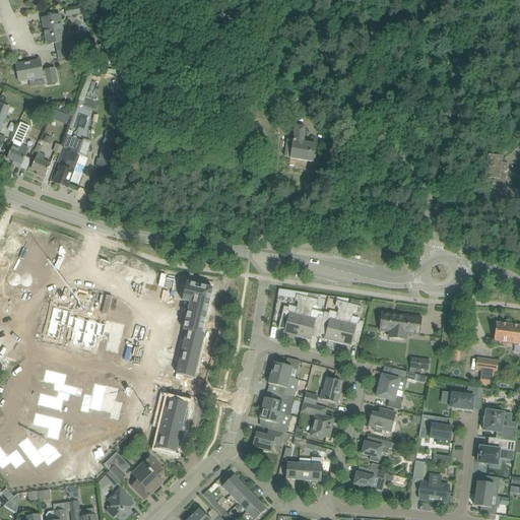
[(65,8),(67,16),(82,13),(81,5),(65,8)]
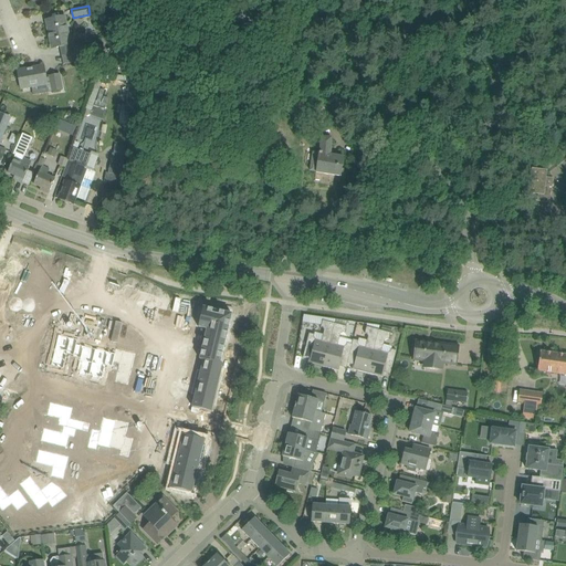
[(65,17),(58,18),(46,21),(52,49),(71,44),(65,17)]
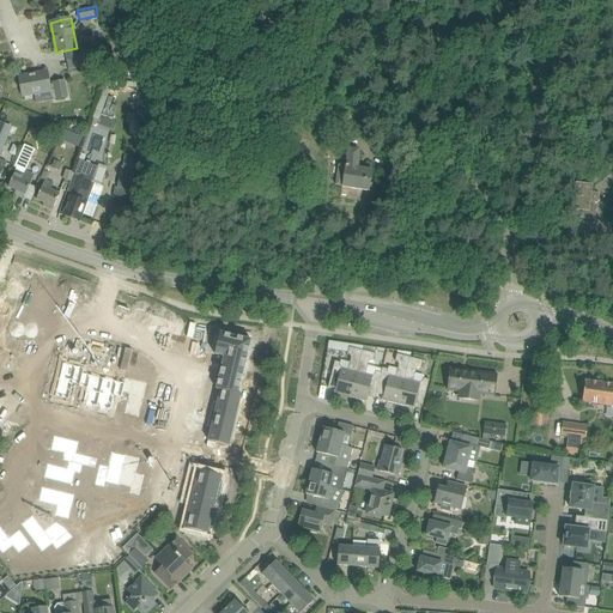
[(90,65),(86,49),(77,50),(80,67),(90,65)]
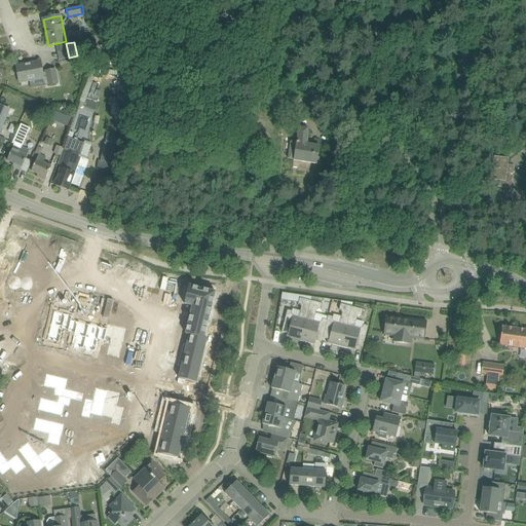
[(98,64),(109,64),(109,60),(107,59),(107,55),(99,55),(98,64)]
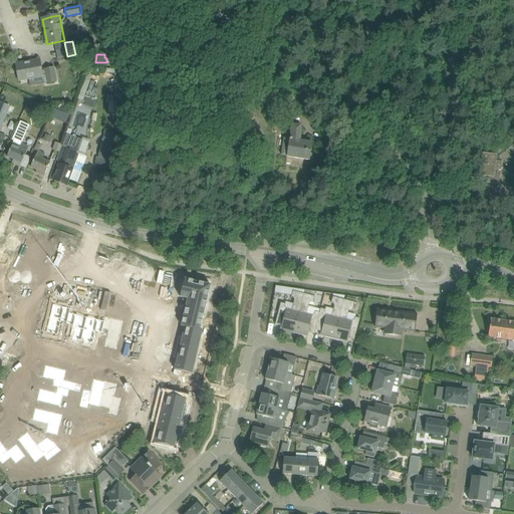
[(16,64),(18,74),(19,80),(42,75),(46,74),(48,82),(56,81),(55,77),(53,67),(45,69),(41,70),(39,60),(16,64)]
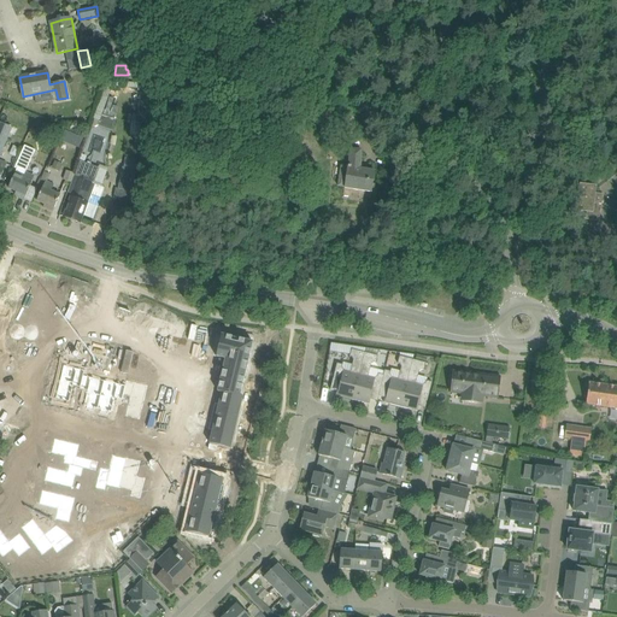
[(311,116),(321,127),(338,112),(327,101),(311,116)]
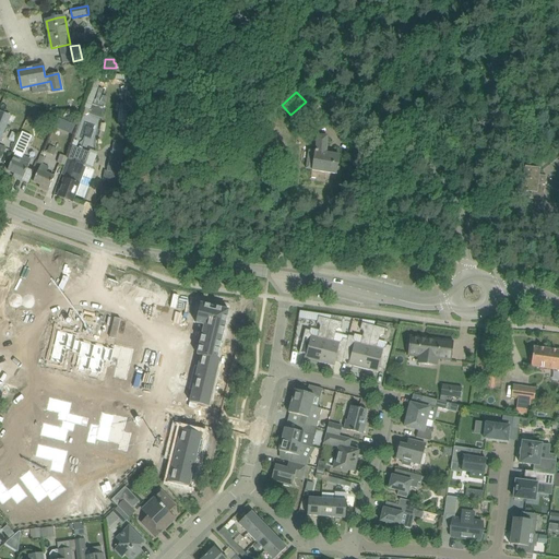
[(103,117),(105,107),(93,103),(90,114),(103,117)]
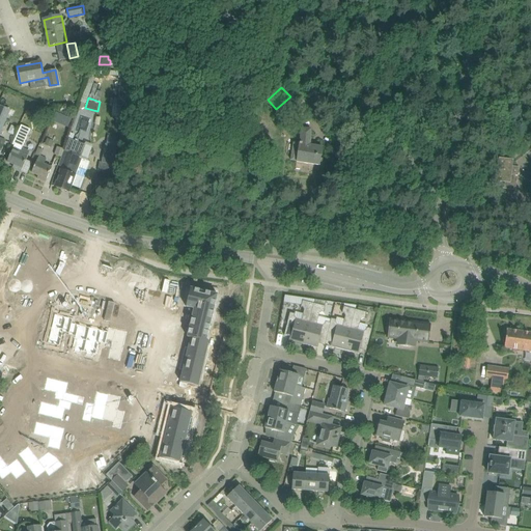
[(32,104),(30,109),(39,113),(42,107),(32,104)]
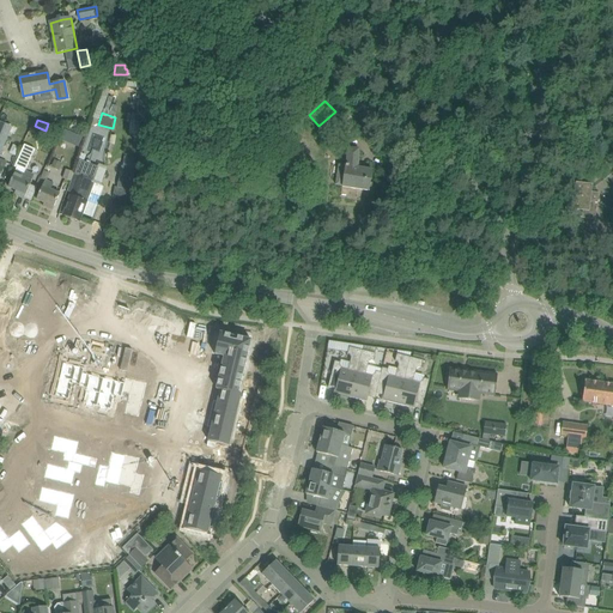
[(0,176),(4,169),(7,162),(0,158),(0,156),(1,152),(5,146),(13,127),(12,126),(0,121),(0,176)]
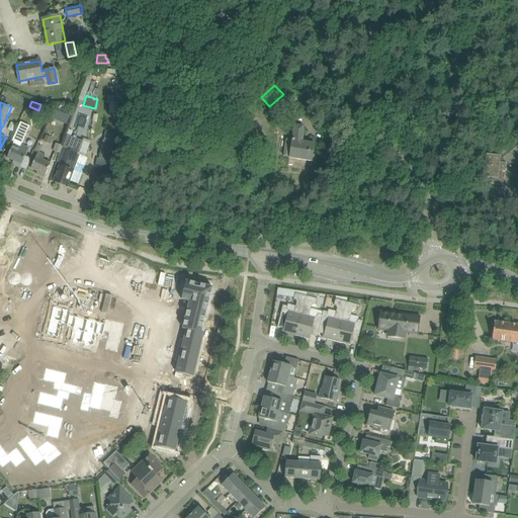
[(39,109),(50,114),(53,108),(41,104),(39,109)]
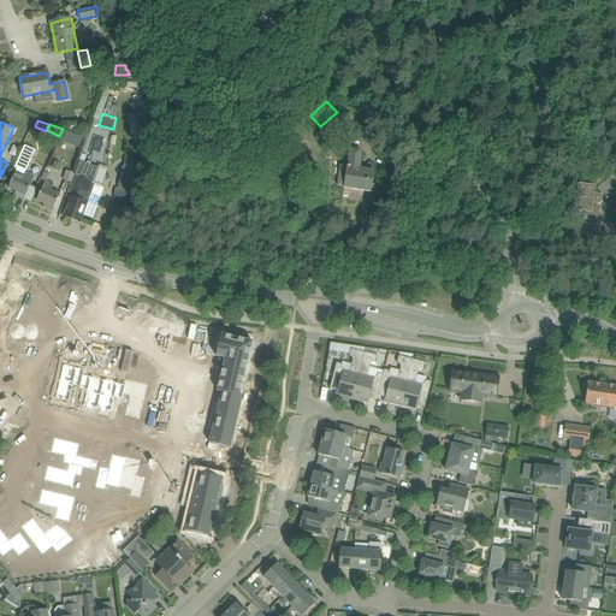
[(12,182),(10,188),(17,191),(16,195),(24,200),(30,189),(33,183),(31,182),(35,176),(25,172),(35,150),(24,146),(15,169),(18,170),(12,182)]
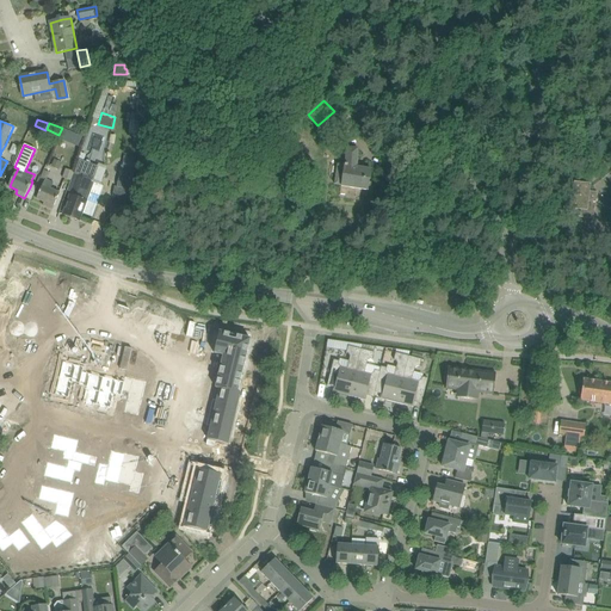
[(341,185),(341,186),(368,190),(371,170),(357,167),(358,148),(346,148),(345,165),(344,165),(344,166),(337,165),(334,185),(341,185)]
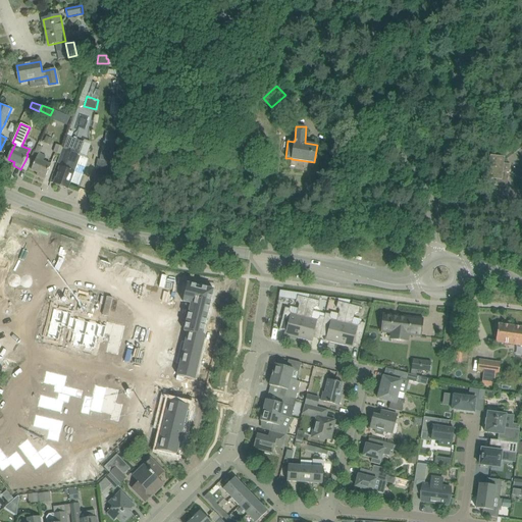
[(113,158),(114,135),(104,135),(103,157),(113,158)]
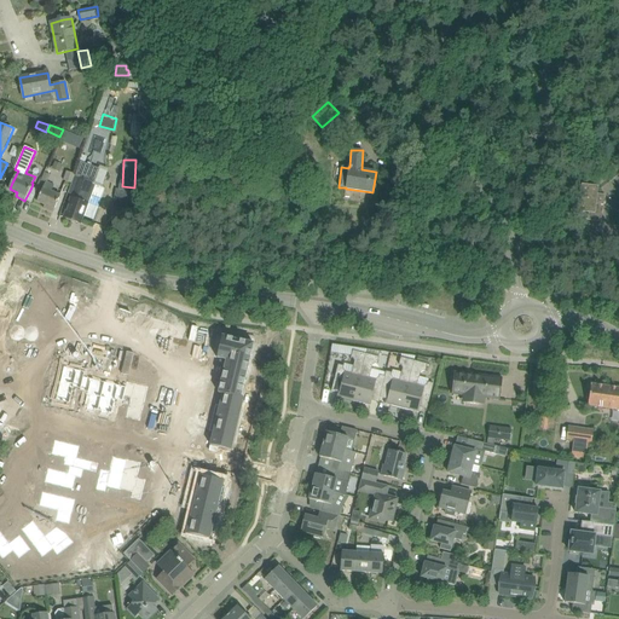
[(70,207),(67,219),(81,224),(84,217),(84,215),(93,219),(97,207),(96,207),(100,195),(93,192),(97,184),(94,183),(99,168),(81,161),(69,194),(75,195),(70,207)]
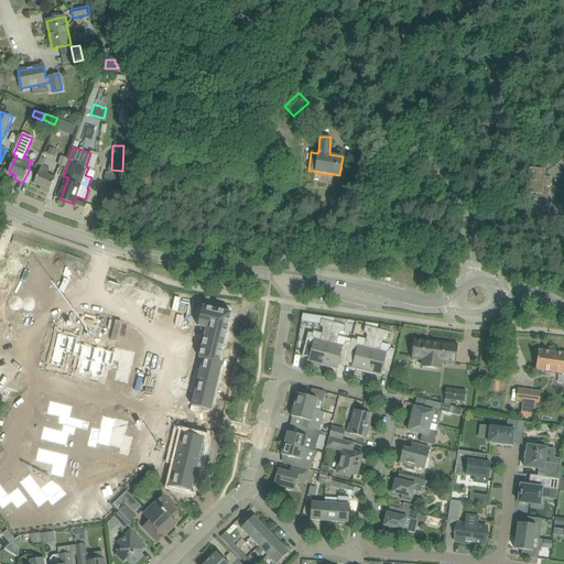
[(61,155),(57,164),(65,166),(68,159),(61,155)]
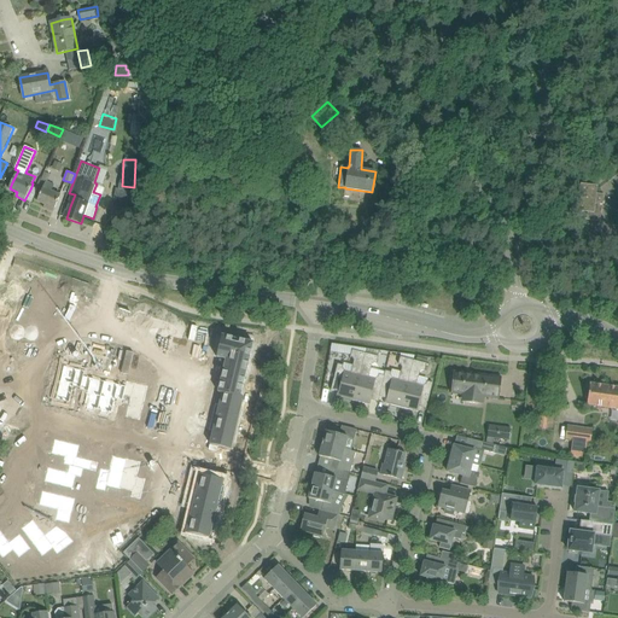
[(46,182),(41,194),(38,202),(45,205),(44,209),(53,213),(60,196),(52,192),(54,186),(46,182)]
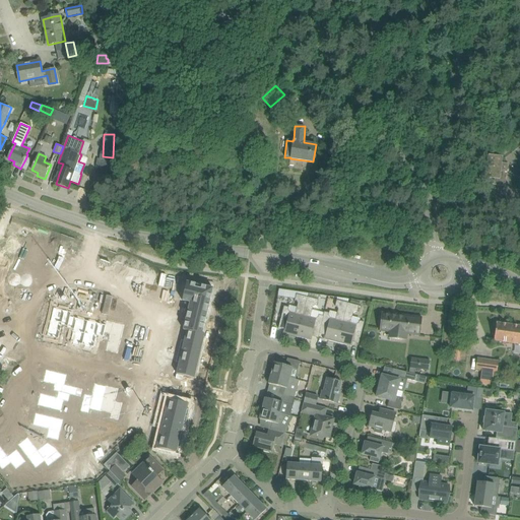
[(507,172),(508,164),(502,163),(503,156),(489,154),(486,177),(493,178),(493,185),(503,186),(505,172),(507,172)]
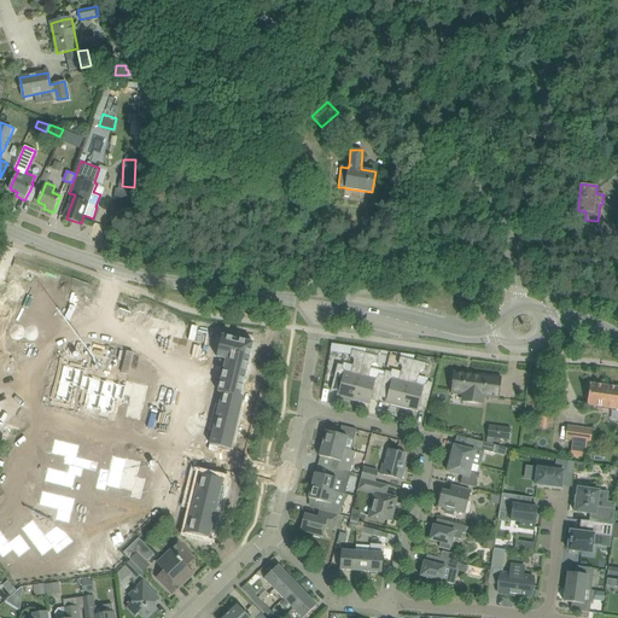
[(0,277),(0,298),(22,304),(24,292),(11,289),(13,281),(0,277)]
